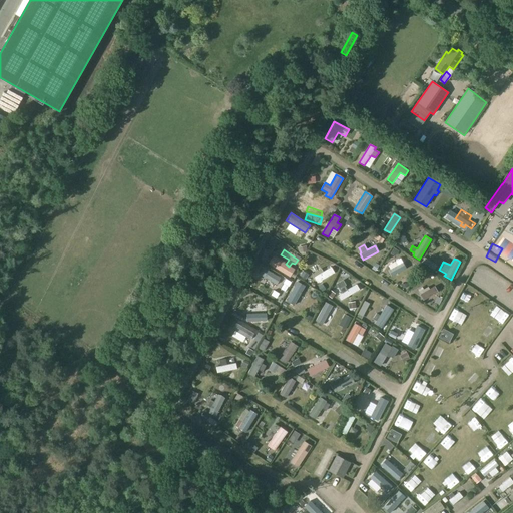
[(403,263),(398,266),(395,262),(388,266),(390,270),(389,271),(391,276),(406,268),(403,263)]
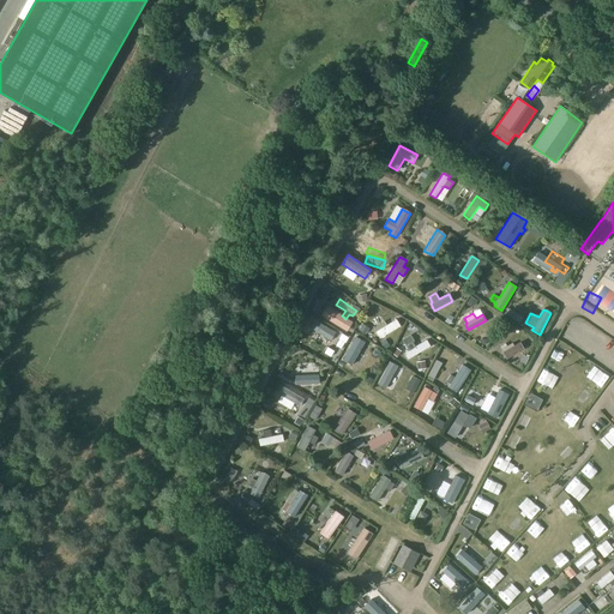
[(503,323),(518,330),(521,325),(506,317),(503,323)]
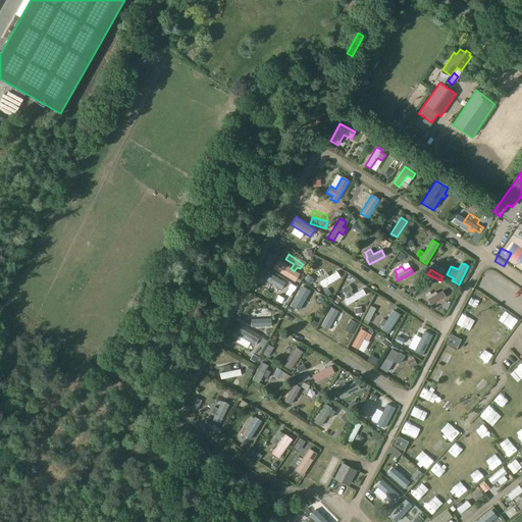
[(267,272),(264,277),(274,282),(271,288),(276,291),(279,286),(283,289),(286,283),(267,272)]
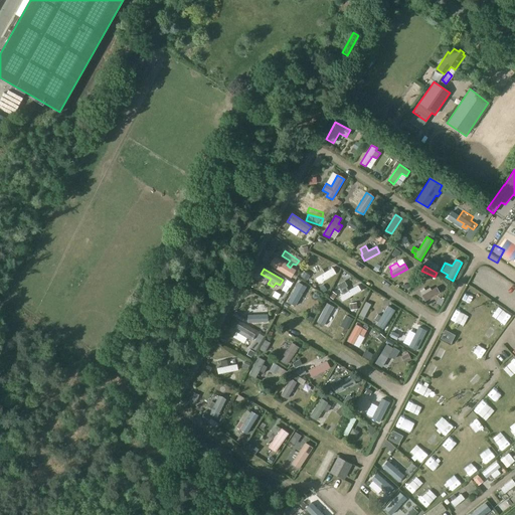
[(318,284),(335,274),(332,269),(324,273),(322,270),(313,275),(318,284)]
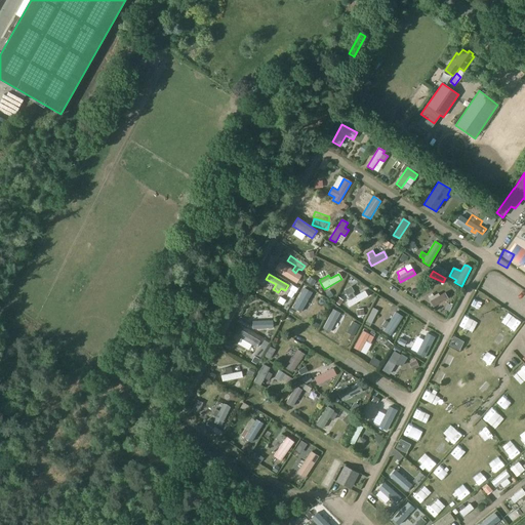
[(349,307),(367,296),(364,291),(355,296),(353,293),(348,296),(350,299),(346,303),(349,307)]
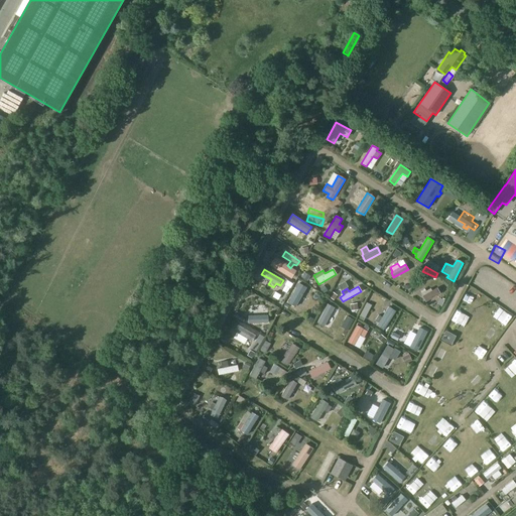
[(426,301),(440,293),(436,287),(421,296),(426,301)]
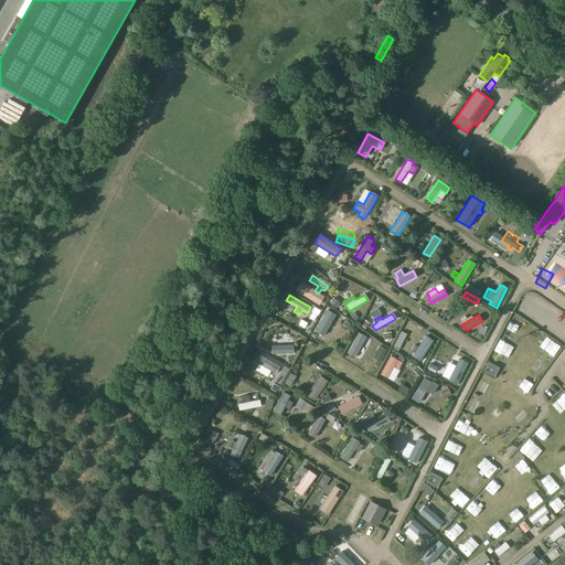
[(313,336),(321,340),(322,338),(333,320),(326,316),(313,336)]
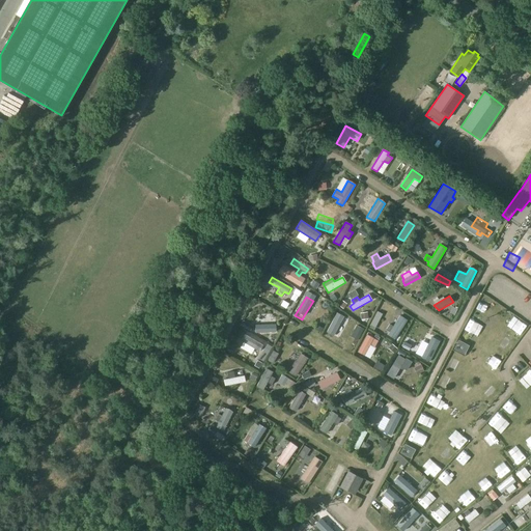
[(325,333),(332,337),(342,316),(335,313),(325,333)]
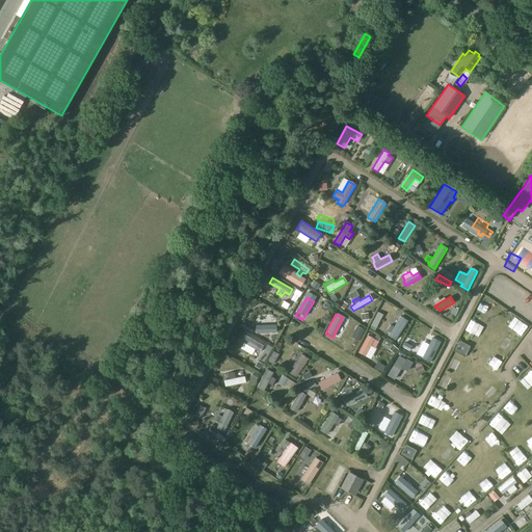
[(395,340),(407,321),(401,316),(394,327),(390,325),(387,330),(390,333),(388,336),(395,340)]
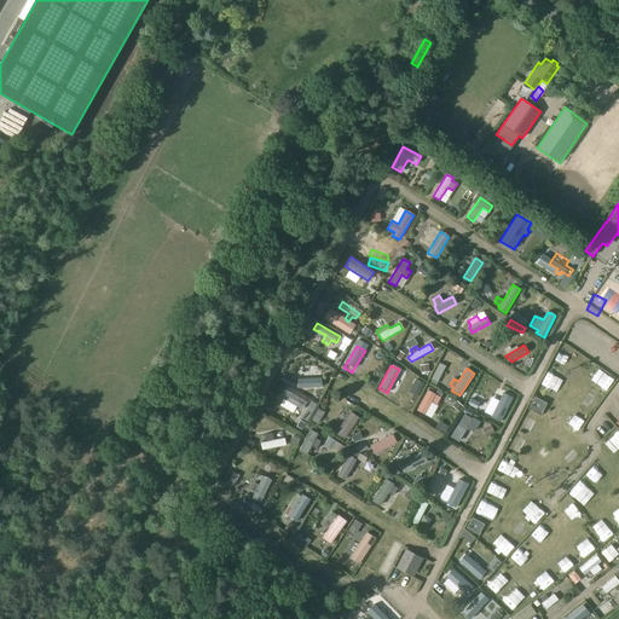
[(302,374),(302,379),(296,379),(296,387),(320,386),(320,379),(312,377),(312,372),(302,374)]
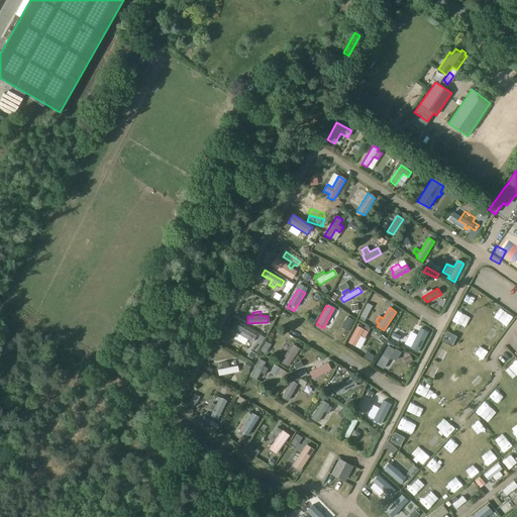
[(331,338),(344,332),(339,322),(329,327),(332,332),(329,334),(331,338)]
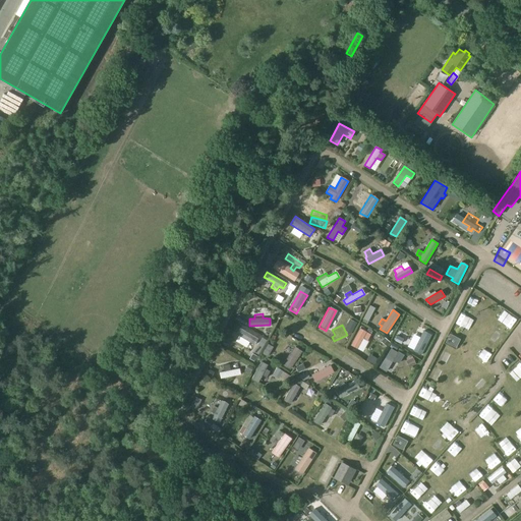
[(239,328),(236,334),(237,335),(248,342),(253,345),(257,339),(239,328)]
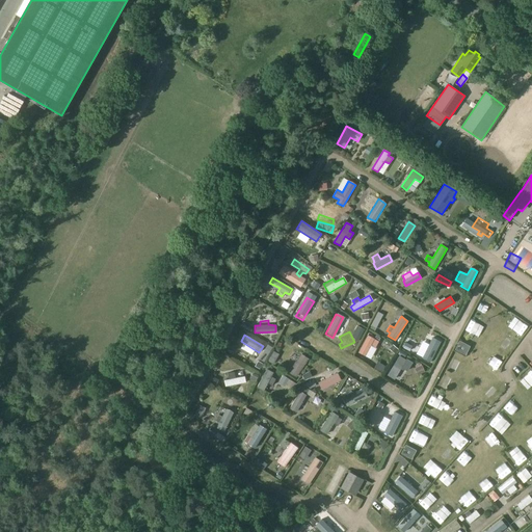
[(367,336),(357,352),(365,356),(371,345),(375,347),(378,342),(367,336)]
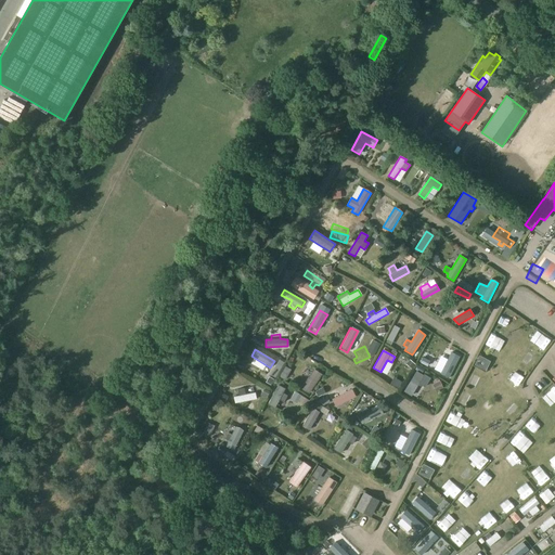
[(448,378),(460,357),(451,352),(440,374),(448,378)]
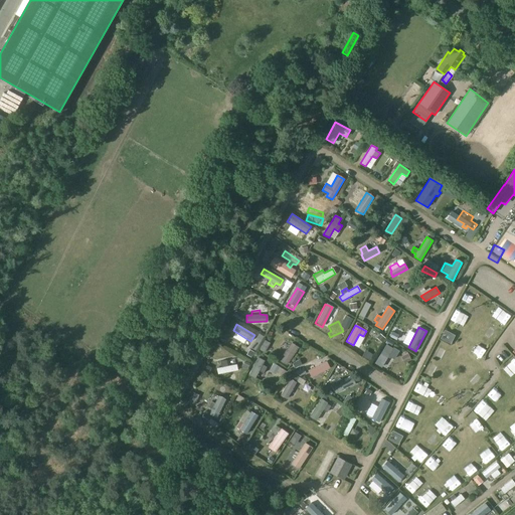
[(451,344),(455,335),(445,330),(441,339),(451,344)]
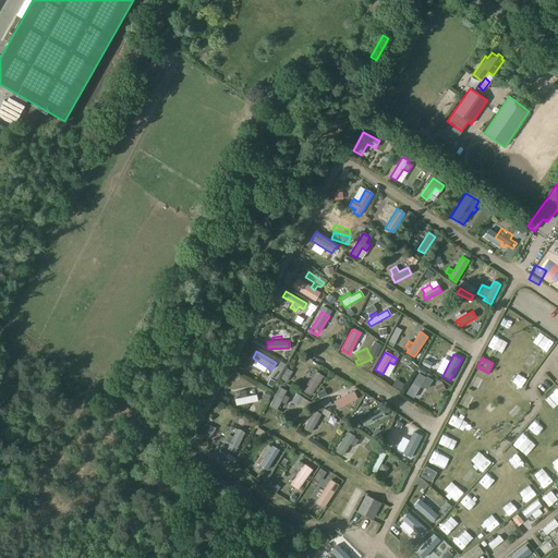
[(315,372),(303,390),(311,396),(323,377),(315,372)]
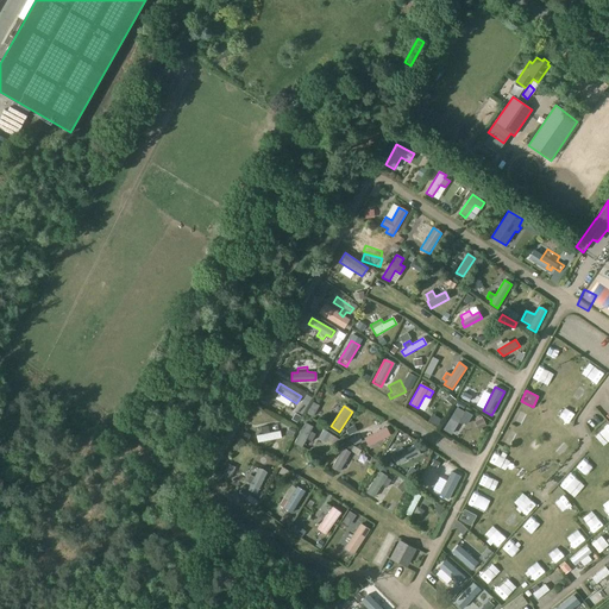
[(303,407),(296,418),(302,421),(308,410),(303,407)]
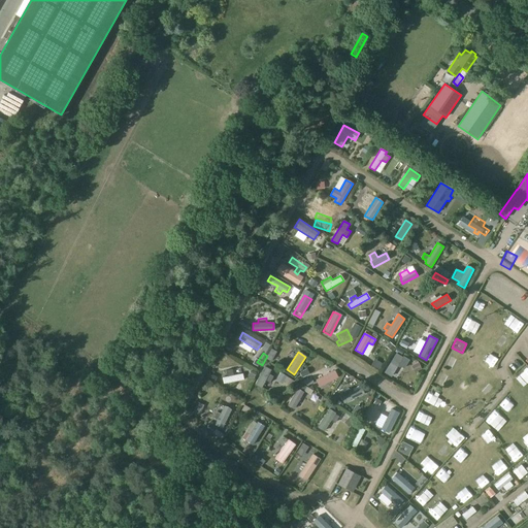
[(391,376),(403,358),(396,353),(384,372),(391,376)]
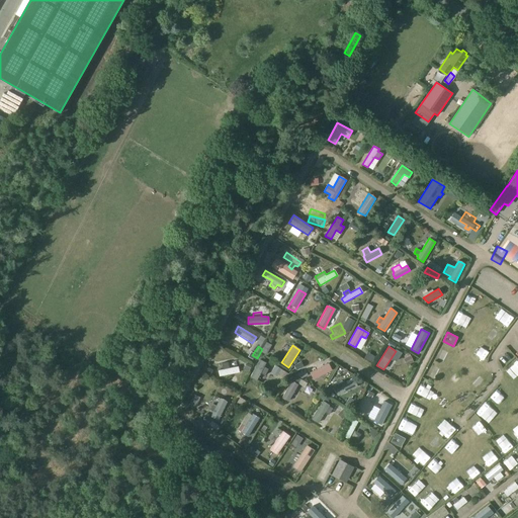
[(517,353),(512,348),(507,355),(515,362),(517,358),(517,353)]
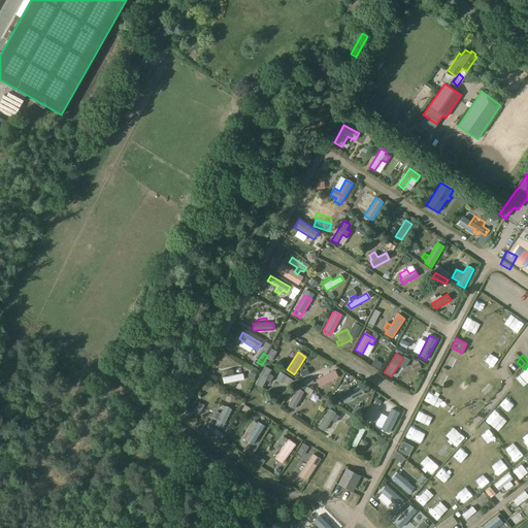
[(269,374),(271,369),(264,366),(255,384),(261,388),(266,381),(270,383),(273,376),(269,374)]
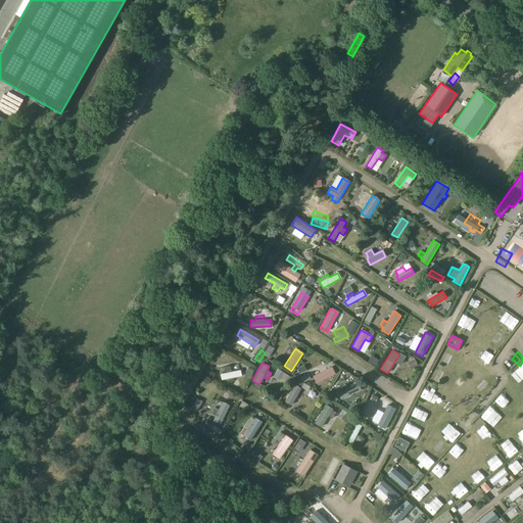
[(240,371),(231,372),(230,366),(224,367),(226,373),(220,374),(221,380),(241,376),(240,371)]
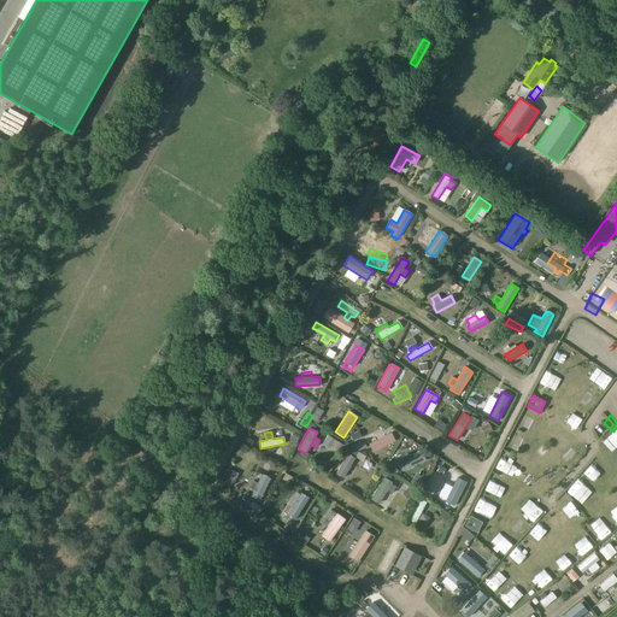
[(382,438),(369,444),(372,452),(394,441),(395,441),(391,433),(382,438)]
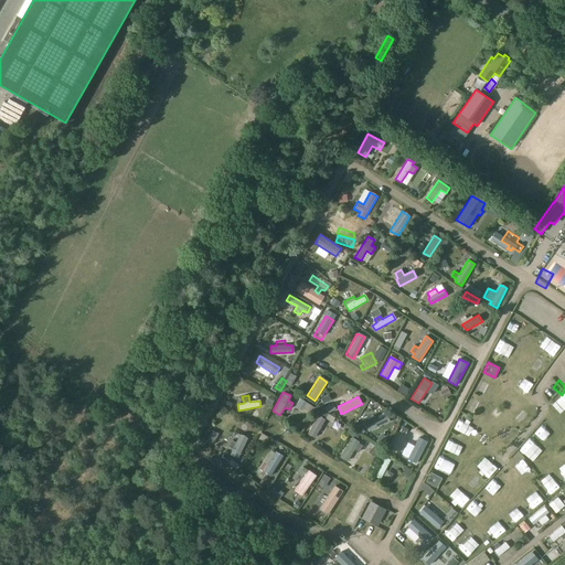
[(236,412),(238,418),(260,414),(258,407),(236,412)]
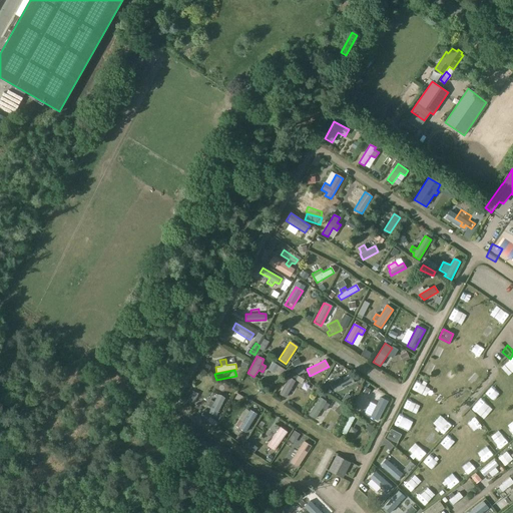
[(341,379),(339,378),(330,382),(334,392),(355,383),(352,376),(342,381),(341,379)]
